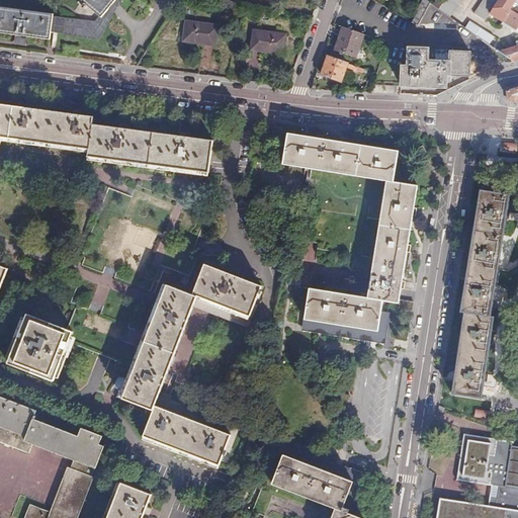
[(115,0),(102,17),(102,16),(96,23),(53,18),(52,32),(98,38),(125,0),(115,0)]
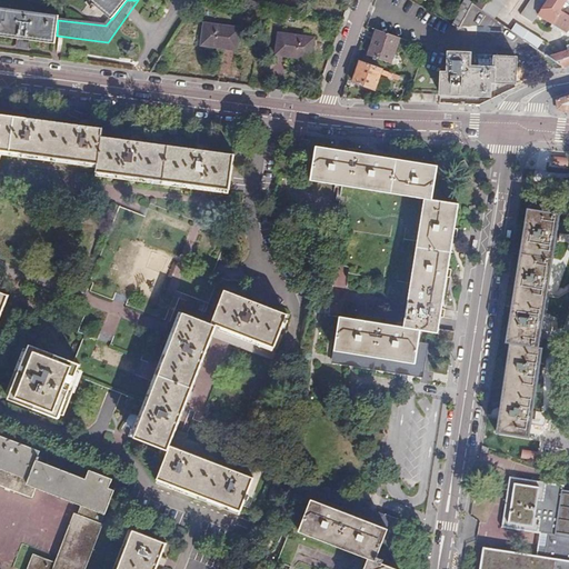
[(127,0),(93,0),(92,2),(112,18),(112,19),(127,0)]
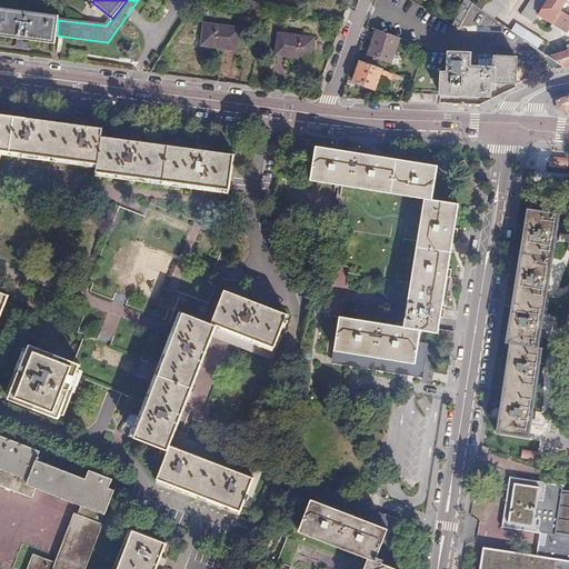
[(458,28),(473,3),(467,0),(465,0),(458,11),(460,12),(452,26),(458,28)]
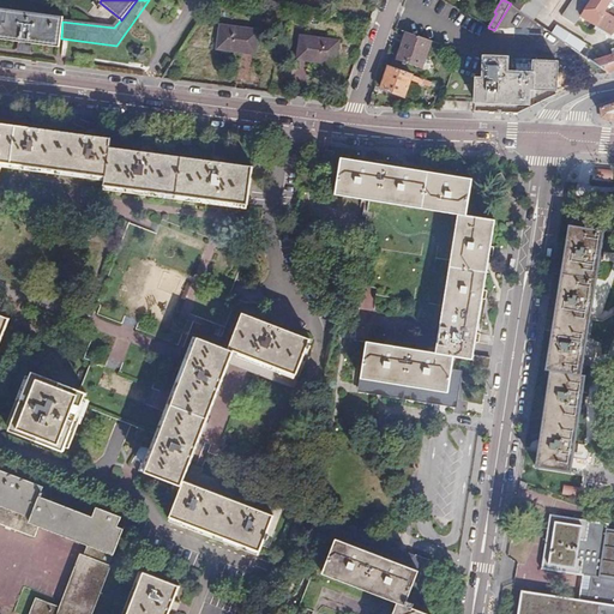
[(549,0),(528,0),(521,11),(534,20),(549,0)]
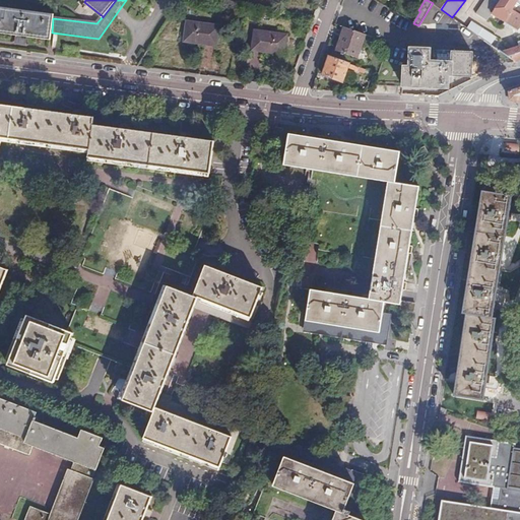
[(492,16),(503,0),(485,0),(476,15),(488,23),(492,16)]
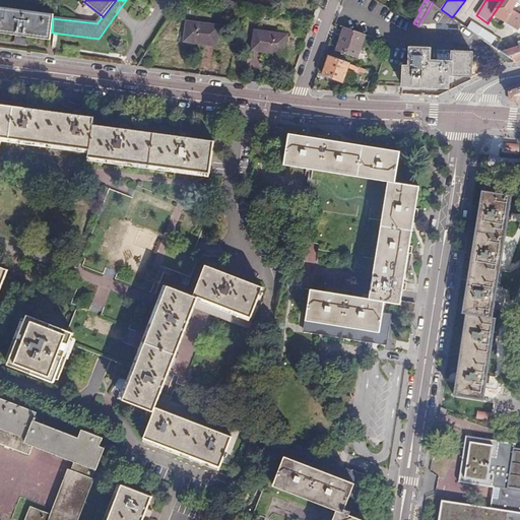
[(503,0),(492,16),(504,25),(515,34),(517,35),(519,29),(519,16),(511,10),(518,0),(503,0)]
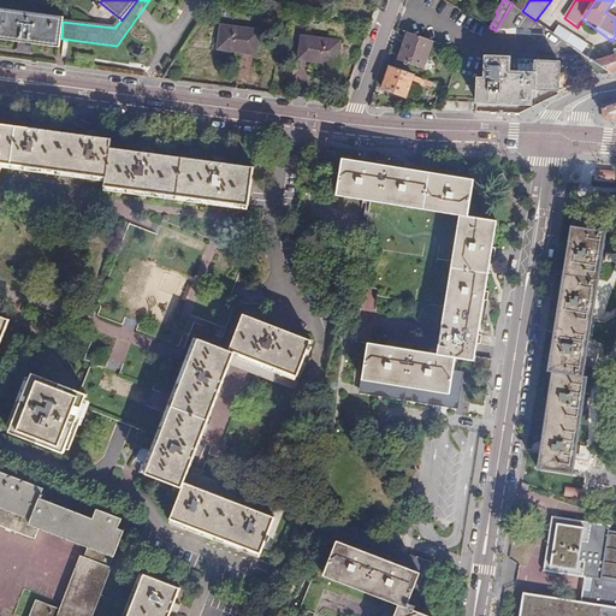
[(61,39),(63,22),(64,18),(0,10),(0,40),(19,43),(18,48),(31,51),(33,45),(60,48),(61,39)]
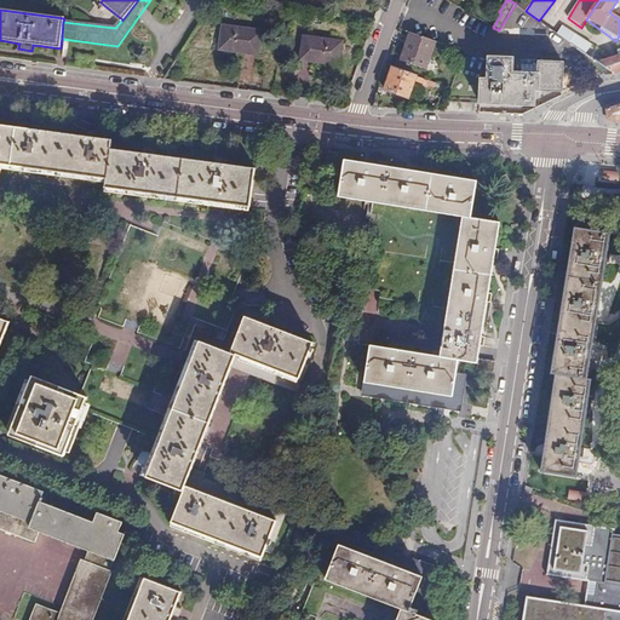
[(563,26),(557,33),(586,53),(591,46),(563,26)]
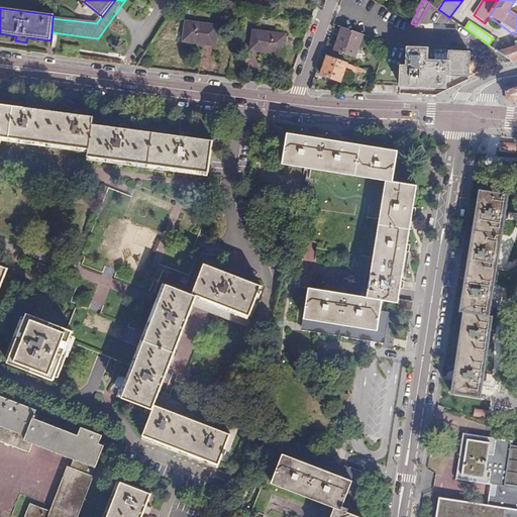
[(217,27),(186,22),(184,42),(215,46),(217,27)]
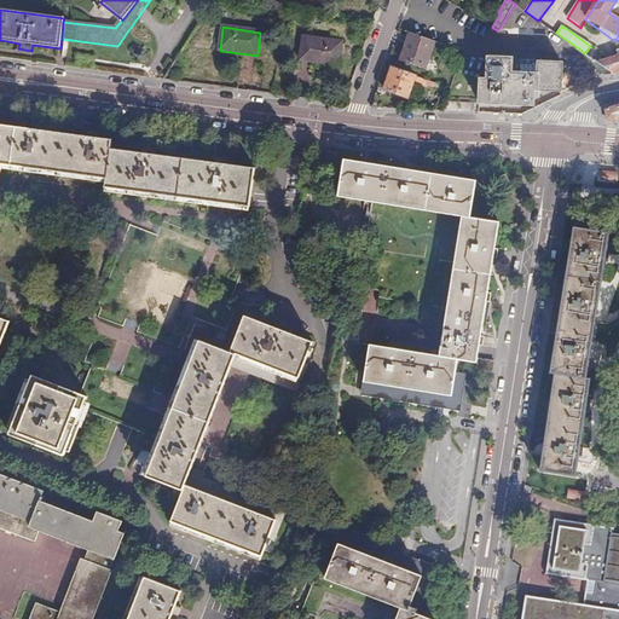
[(612,41),(613,40),(600,30),(597,34),(607,40),(608,39),(612,41)]
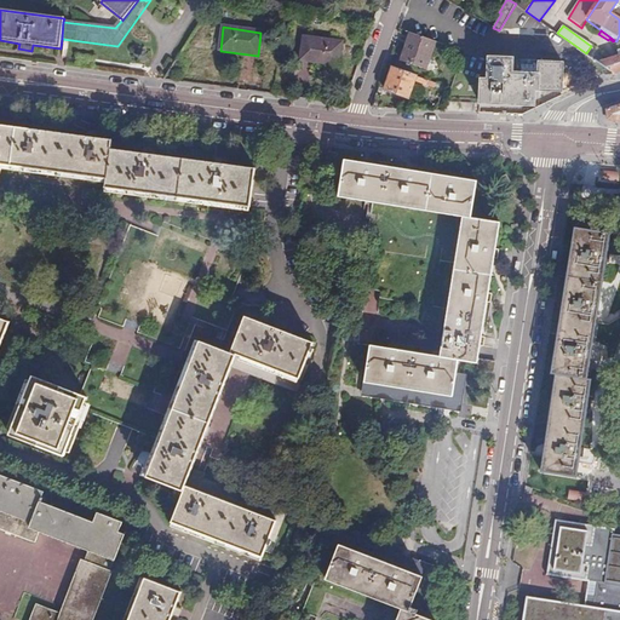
[(425,69),(435,41),(411,33),(401,61),(425,69)]
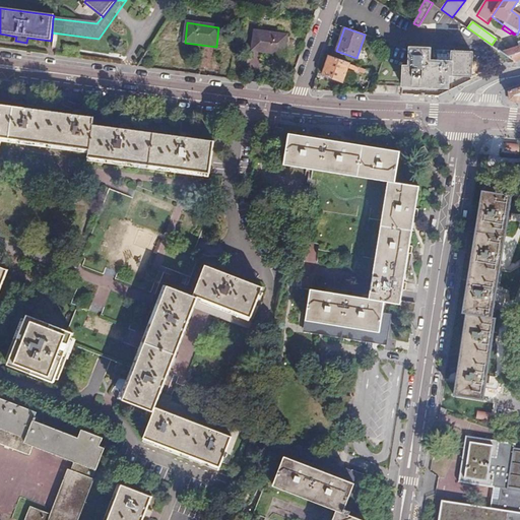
[(286,36),(254,31),(252,51),(283,55),(286,36)]
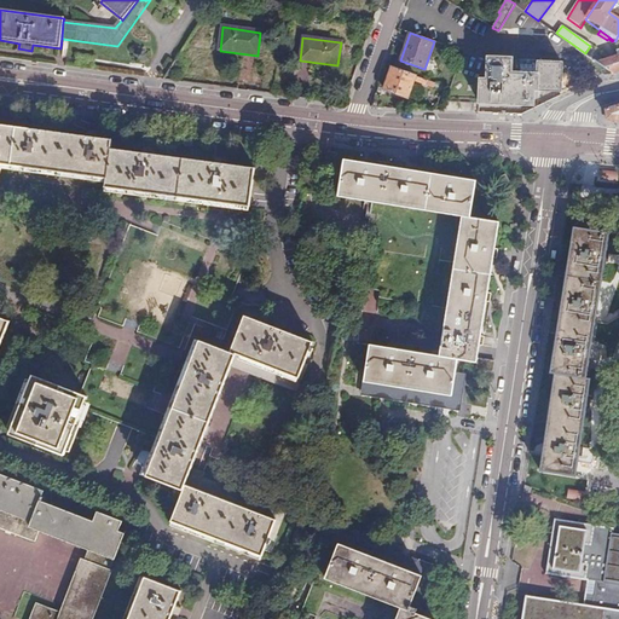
[(618,55),(597,62),(614,73),(618,71),(618,55)]
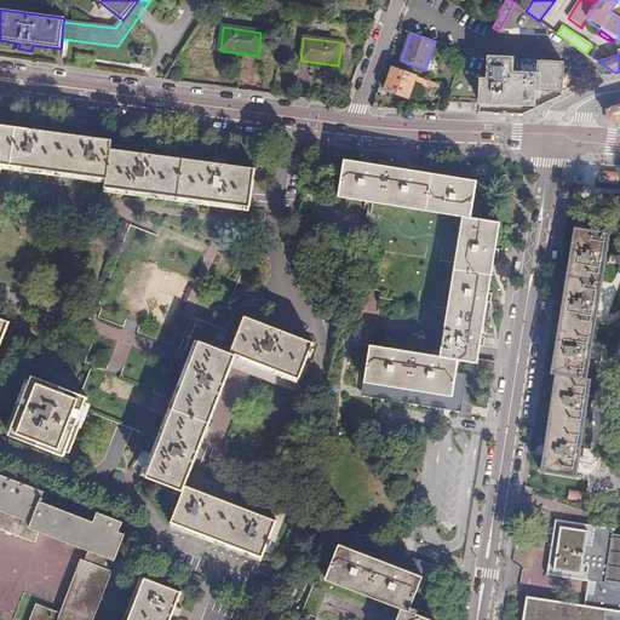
[(511,59),(486,58),(486,80),(480,80),(480,103),(534,103),(534,90),(560,90),(560,61),(535,61),(535,73),(511,73),(511,59)]
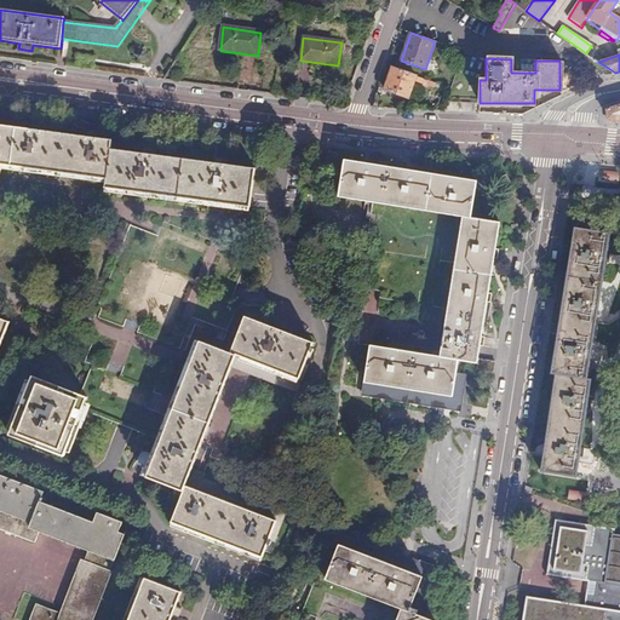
[(435,82),(392,68),(385,91),(408,99),(414,81),(432,89),(435,82)]
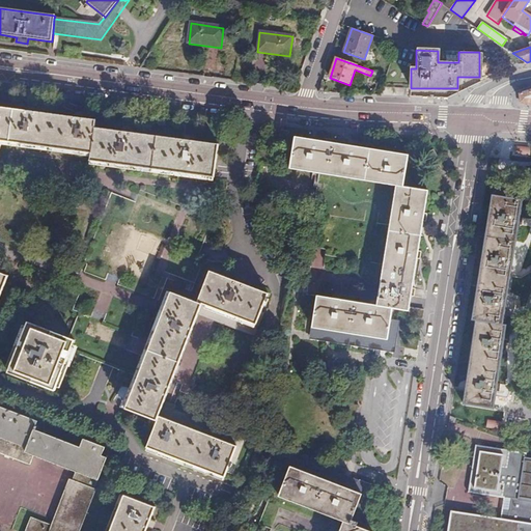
[(530,90),(520,94),(520,103),(530,103),(530,90)]
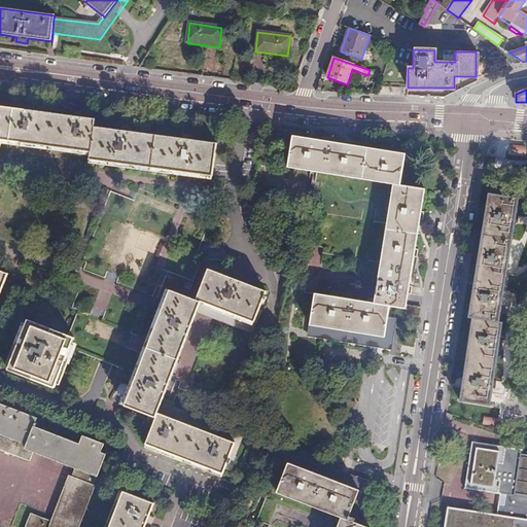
[(95,119),(0,106),(0,141),(91,153),(90,161),(213,177),(217,143),(94,128),(95,119)]
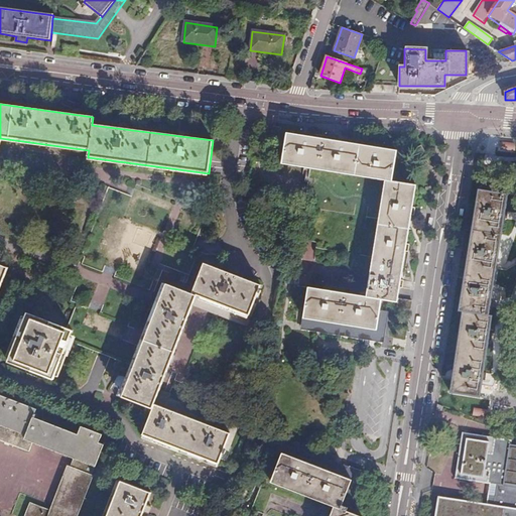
[(381,337),(386,311),(379,310),(381,299),(396,301),(399,286),(402,287),(403,280),(400,279),(405,251),(408,251),(409,244),(406,243),(411,214),(414,215),(415,208),(412,207),(415,185),(391,181),(396,151),(380,148),(381,145),(373,143),(373,147),(344,142),(344,139),(337,138),(336,141),(307,137),(307,134),(301,132),(300,136),(286,133),(281,164),(384,180),(366,297),(308,287),(302,323),(381,337)]
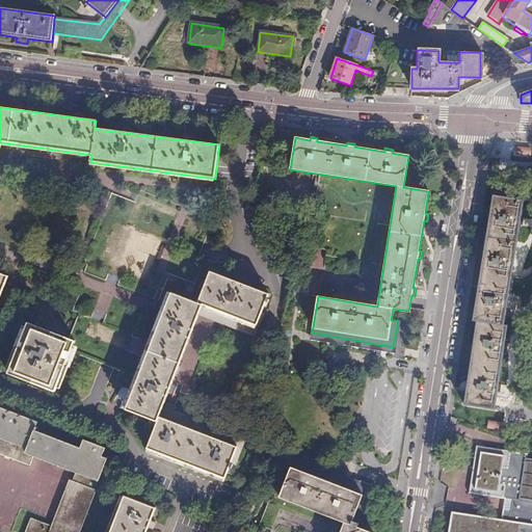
[(478,321),(467,388),(497,393),(508,326),(504,325),(524,201),(493,195),(472,320),(478,321)]
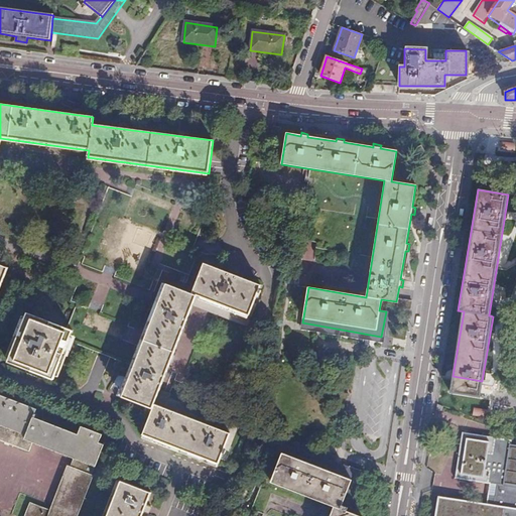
[(271,220),(258,227),(263,236),(276,229),(271,220)]
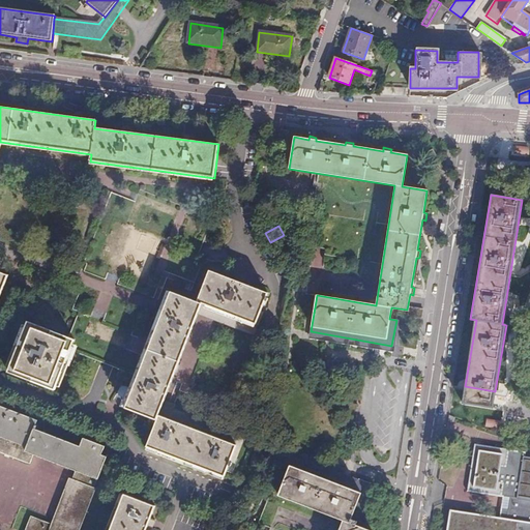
[(0,297),(8,276),(0,272),(0,297)]
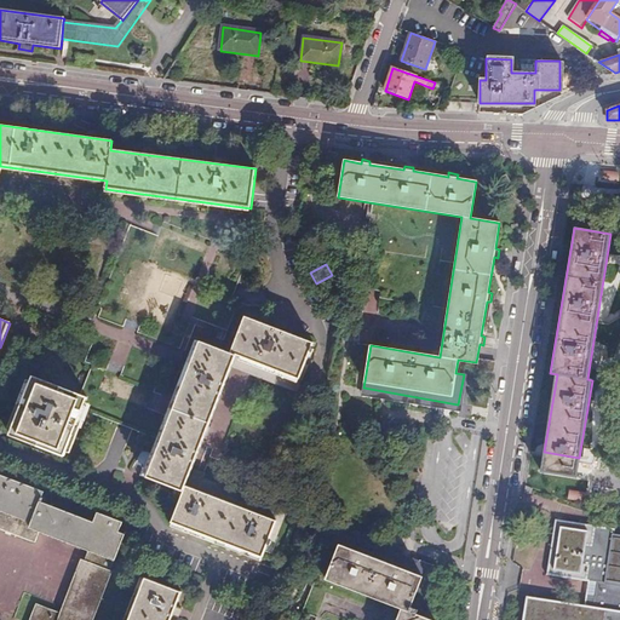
[(229,359),(235,361),(298,385),(311,345),(281,333),(283,328),(275,323),(273,329),(242,319),(229,359)]
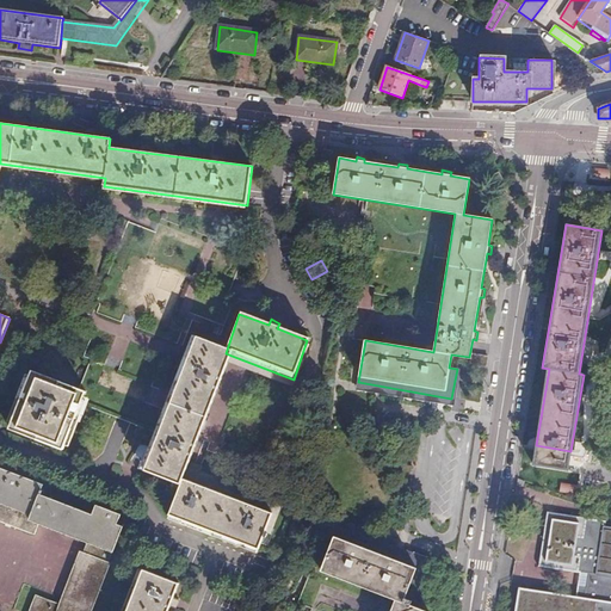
[(228,365),(232,356),(226,353),(195,341),(144,470),(179,485),(168,517),(258,553),(260,545),(265,548),(277,517),(185,481),(189,471),(228,365)]
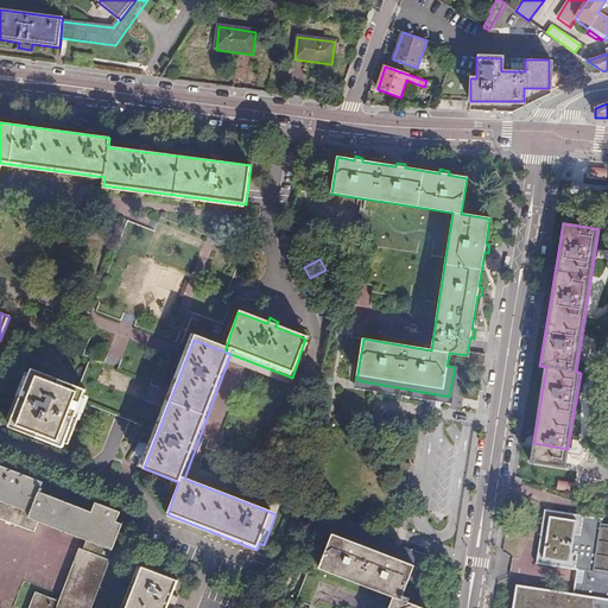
[(292,378),(230,354),(227,363),(287,388),(292,378)]
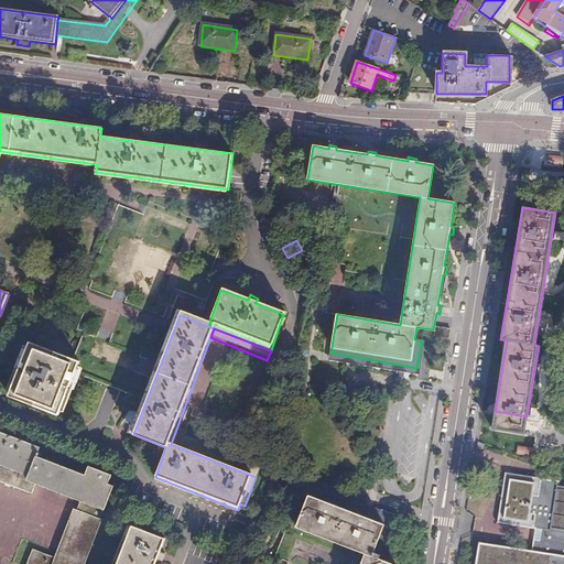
[(78,364),(30,345),(10,397),(58,415),(78,364)]
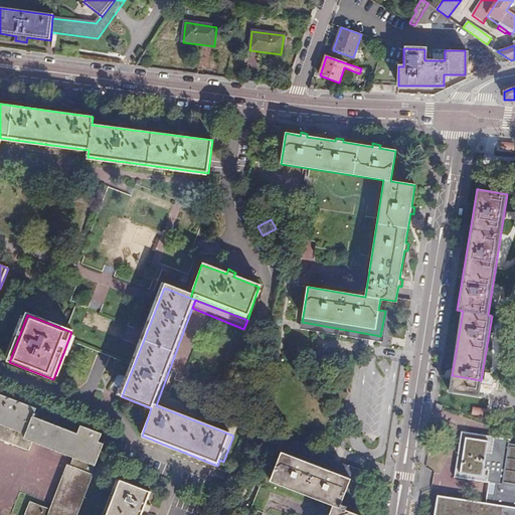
[(379,341),(380,336),(302,322),(301,328),(379,341)]
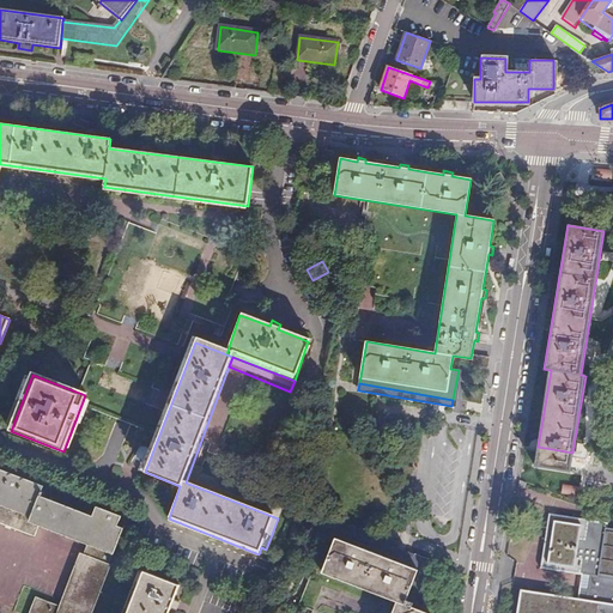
[(572,453),(538,447),(536,454),(535,467),(569,472),(571,459),(572,453)]
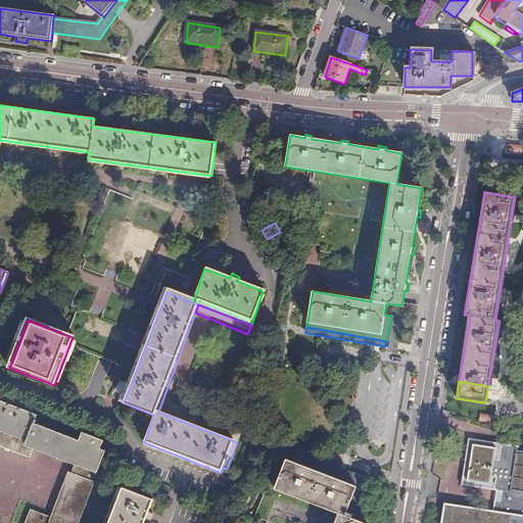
[(0,444),(33,458),(37,449),(77,465),(85,468),(81,476),(92,481),(95,473),(97,473),(106,449),(101,447),(103,443),(82,435),(78,444),(34,426),(37,418),(0,401),(0,444)]
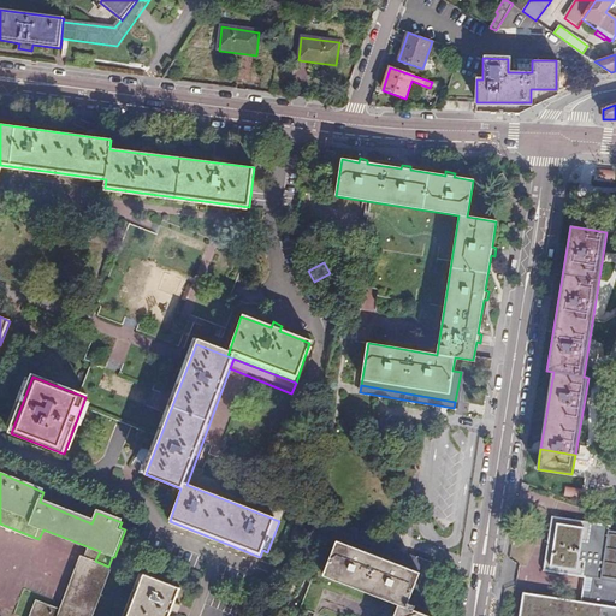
[(282,511),(190,475),(187,485),(279,521),(282,511)]
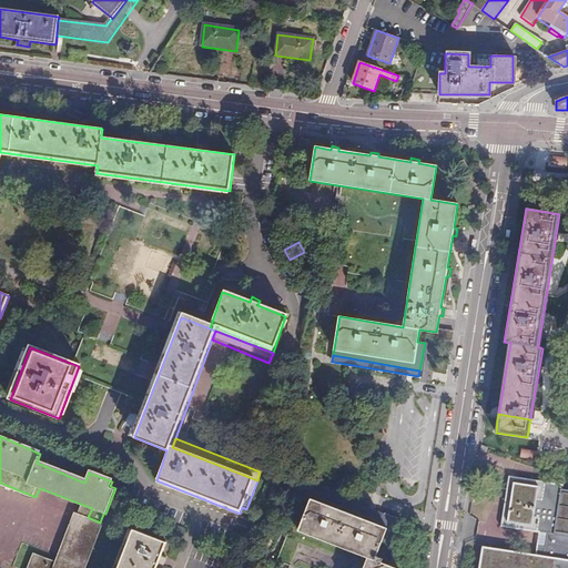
[(560,486),(507,478),(499,528),(545,536),(544,549),(534,548),(533,557),(480,548),(477,567),(567,567),(567,492),(560,490),(560,486)]
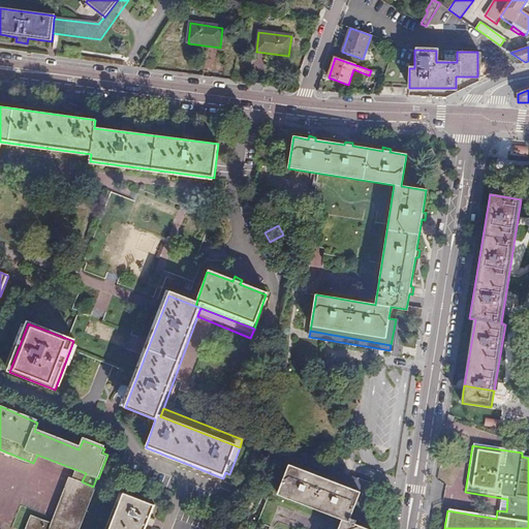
[(293,455),(290,463),(361,491),(356,504),(363,507),(371,486),(293,455)]
